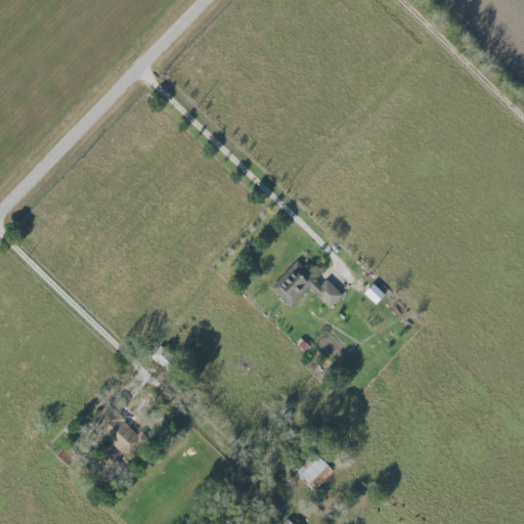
[(330,308),(342,295),(326,279),(320,285),(296,260),(270,288),(290,307),(309,289),(330,308)]
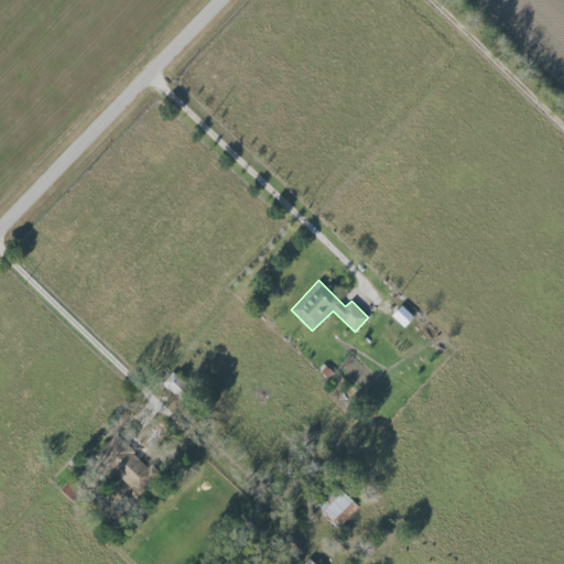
[(403,327),(413,317),(401,305),(391,315),(403,327)]
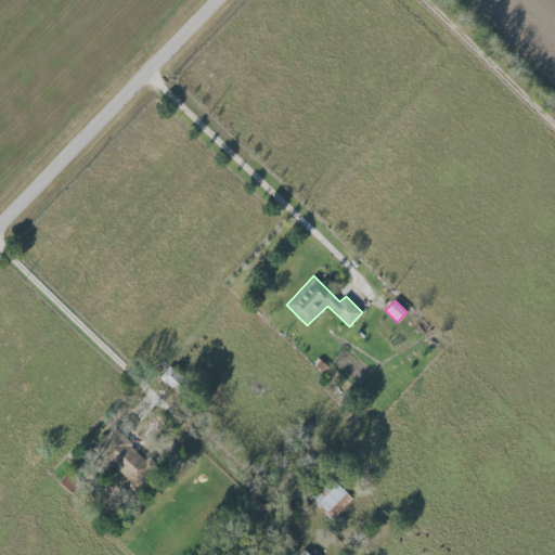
[(159,376),(173,389),(183,378),(168,366),(159,376)]
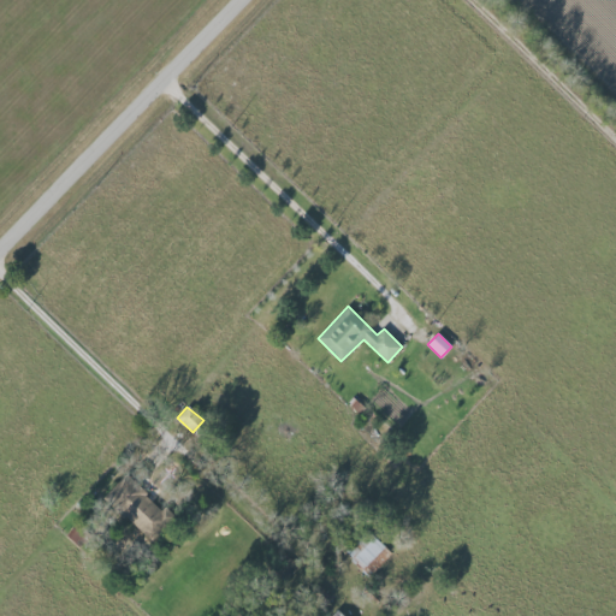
[(149,537),(167,517),(136,487),(117,508),(149,537)]
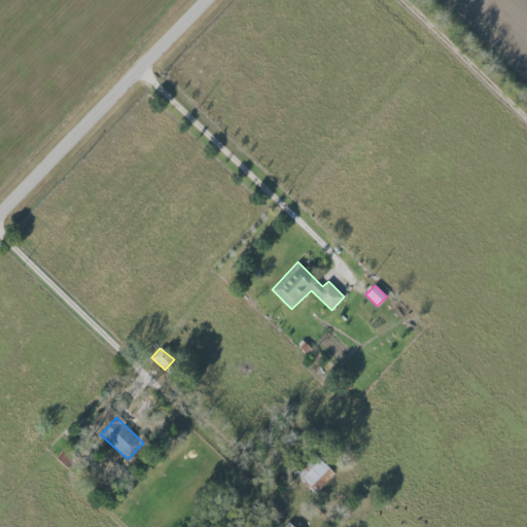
[(296,475),(317,493),(335,473),(315,455),(296,475)]
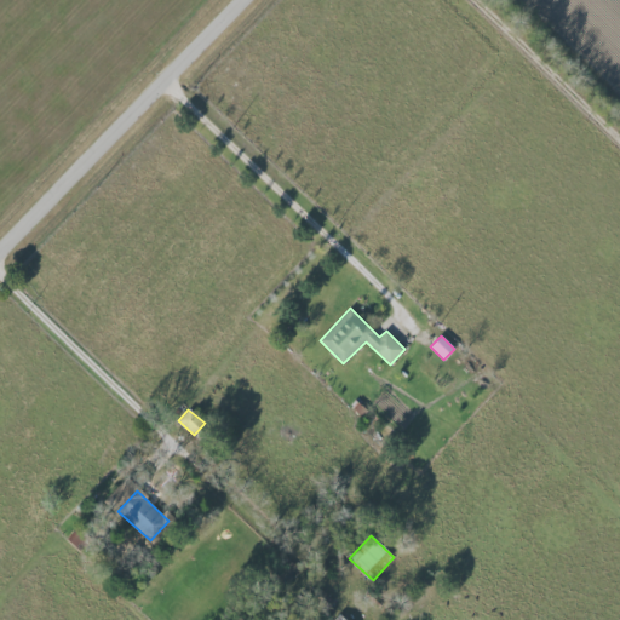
All buildings are outlined.
